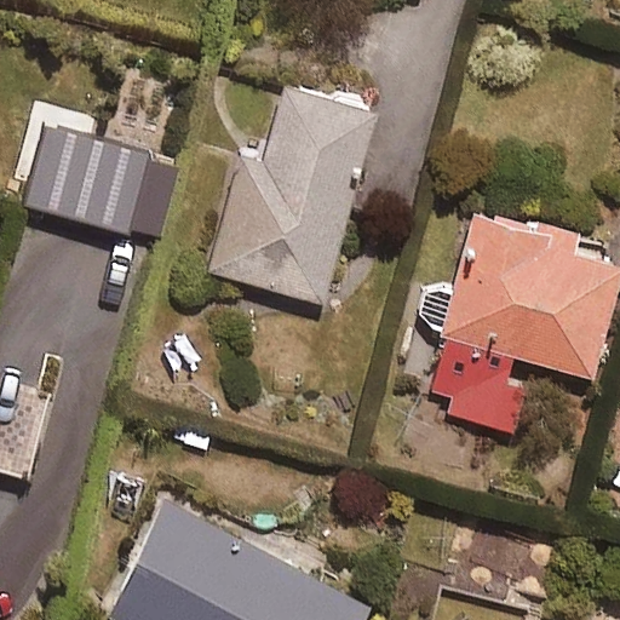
[(382,113),(291,84),(269,155),(244,148),(206,267),(321,303),(382,113)]
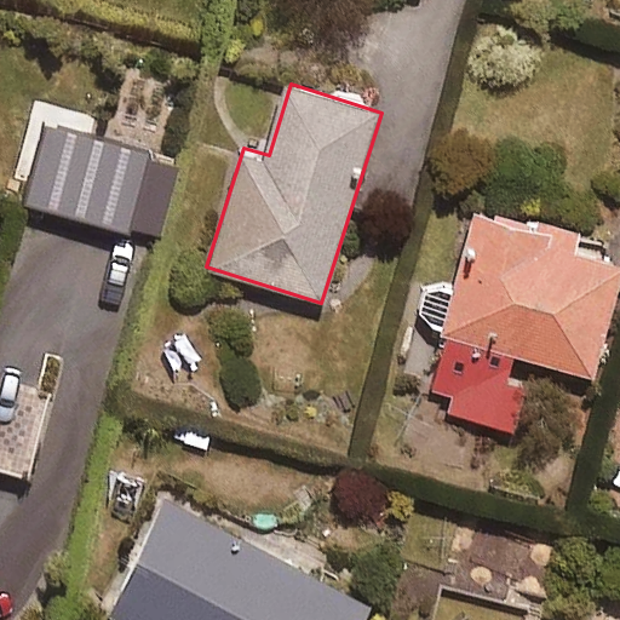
[(168,162),(121,149),(99,227),(147,240),(168,162)]
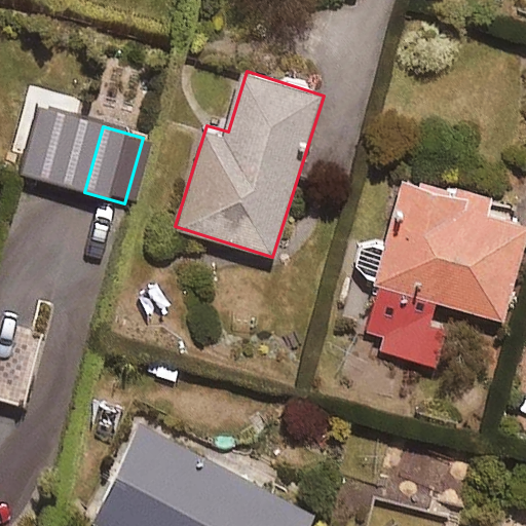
[(435,363),(444,328),(434,325),(440,300),(505,317),(525,238),(525,222),(487,212),(490,202),(405,180),(366,330),(384,335),(380,348),(435,363)]
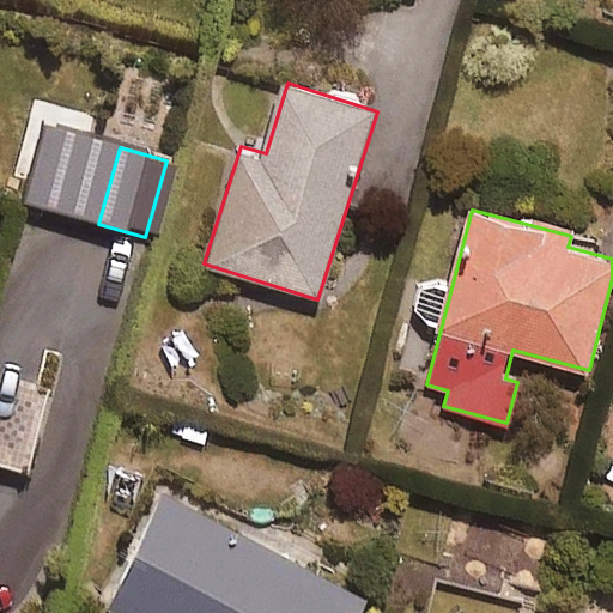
[(49,390),(0,377),(0,465),(29,472),(49,390)]
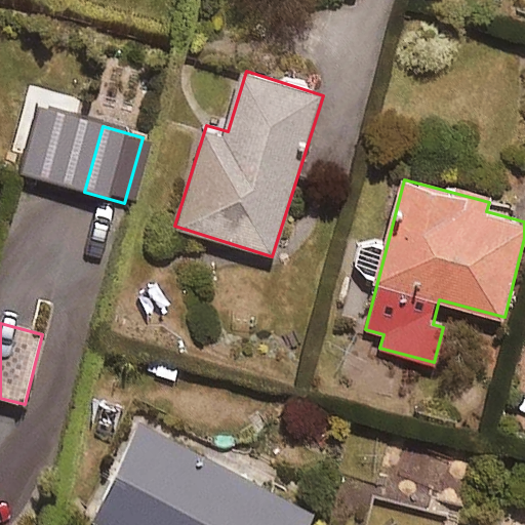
[(309,524),(318,508),(140,423),(93,523),(96,524),(309,524)]
